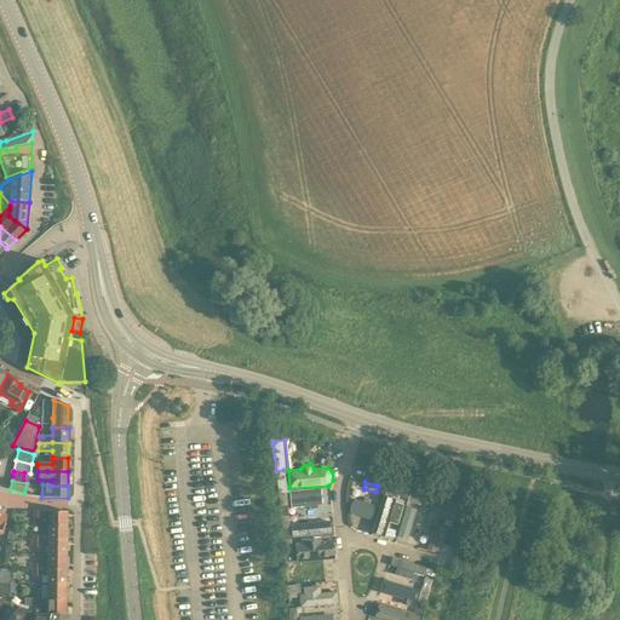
[(323,505),(321,488),(291,491),(292,507),(309,506),(310,510),(317,510),(317,505),(323,505)]
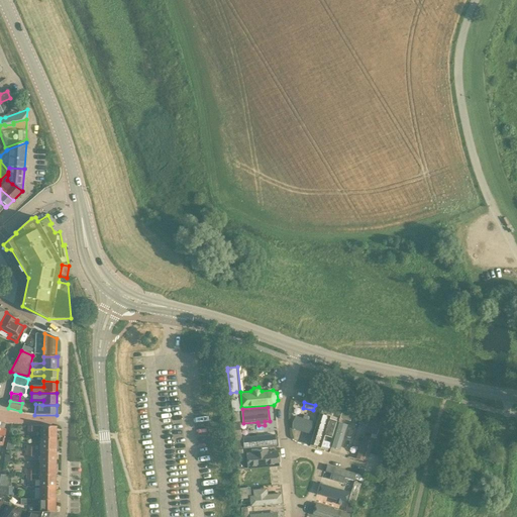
[(321,413),(331,416),(333,410),(323,407),(321,413)]
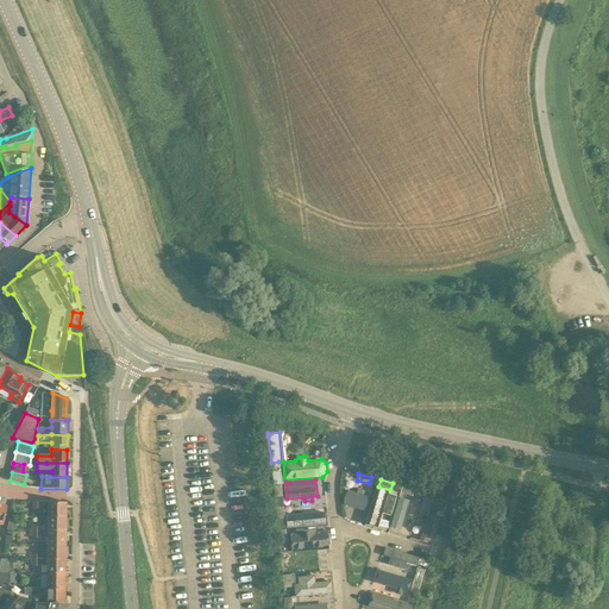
[(400,494),(413,497),(414,490),(402,487),(401,493),(400,494)]
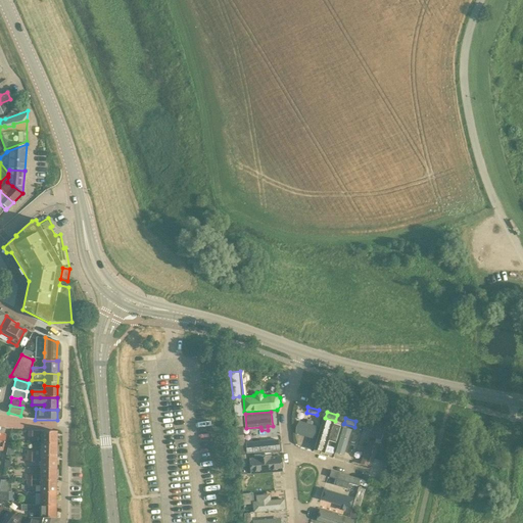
[(316,453),(325,455),(330,439),(337,441),(338,437),(331,435),(335,422),(326,419),(316,453)]
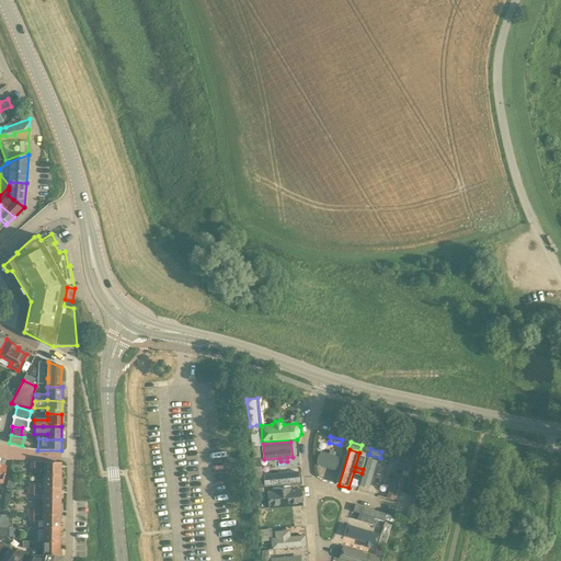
[(339,470),(343,458),(333,455),(334,451),(330,450),(329,454),(321,451),(318,464),(339,470)]
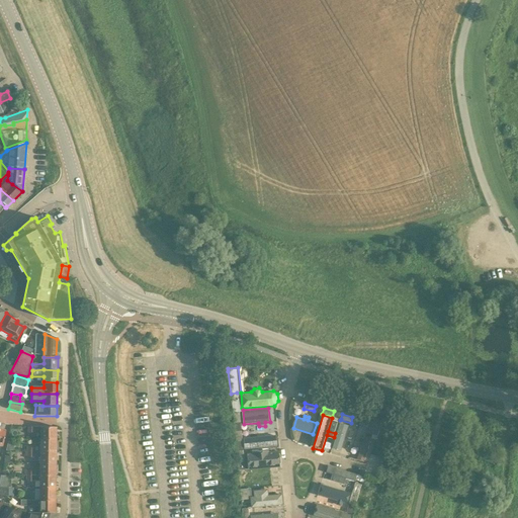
[(359,425),(369,428),(371,422),(360,419),(359,425)]
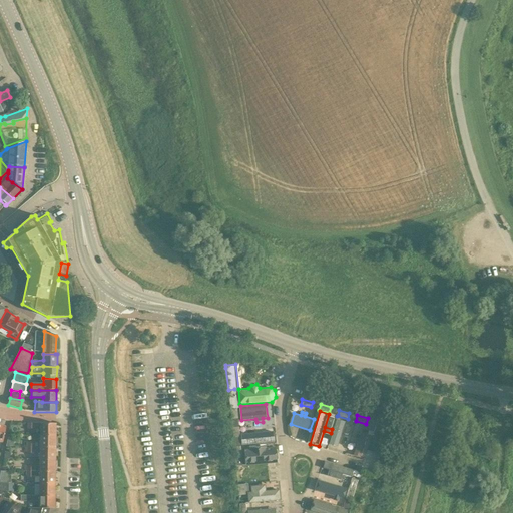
[(332,437),(339,439),(344,422),(337,420),(332,437)]
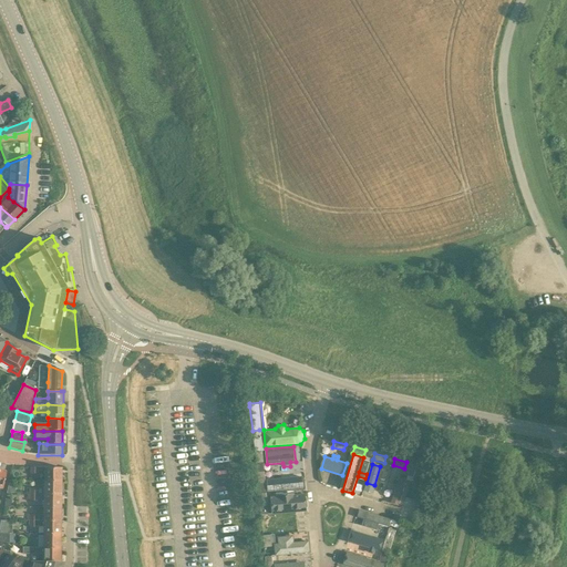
[(43,467),(43,482),(61,482),(62,467),(43,467)]
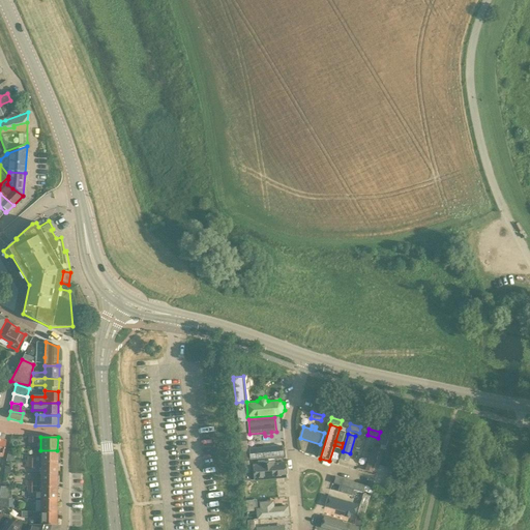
[(284,457),(283,444),(251,447),(252,460),(284,457)]
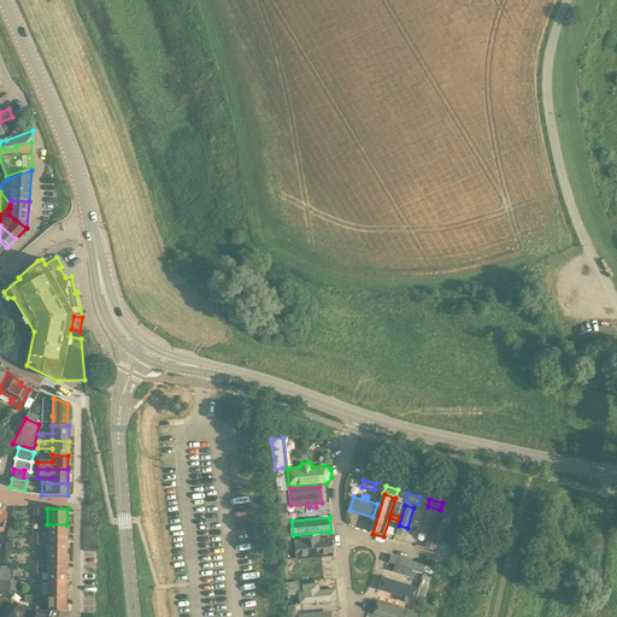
[(434,517),(425,546),(433,548),(441,519),(434,517)]
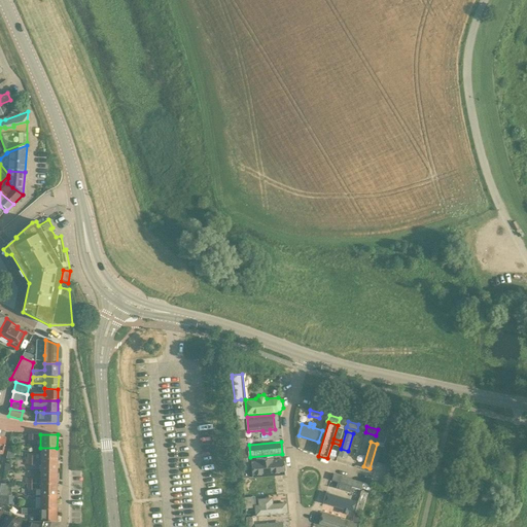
[(57,448),(40,448),(40,460),(57,460),(57,448)]
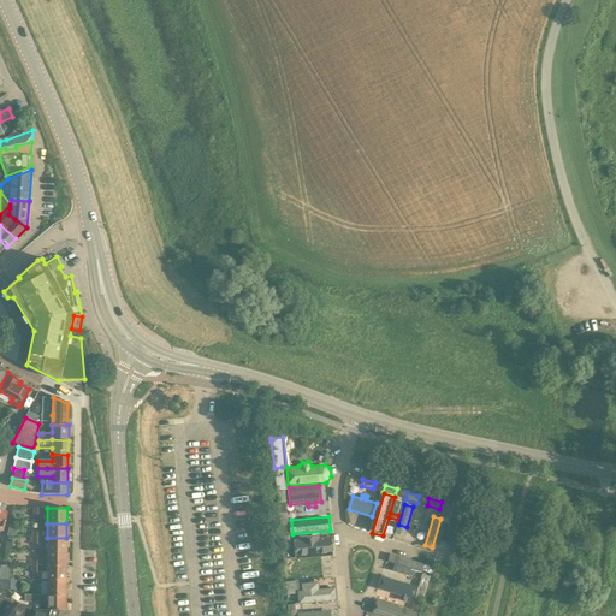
[(339,554),(338,534),(295,538),(297,557),(339,554)]
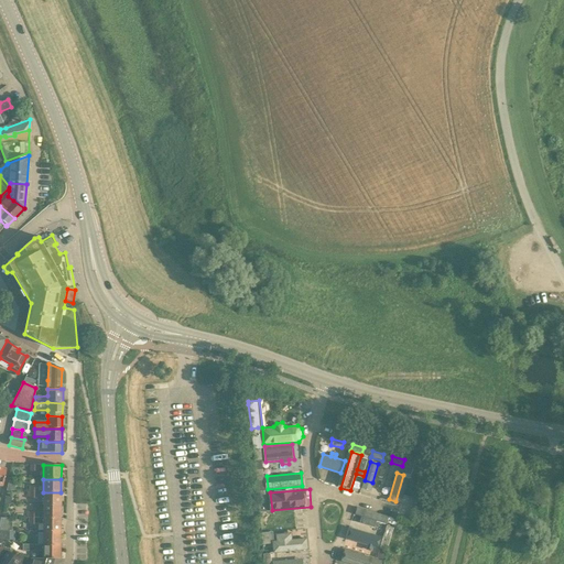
[(43,492),(35,492),(30,491),(29,498),(43,498),(43,506),(61,506),(61,492),(43,492)]
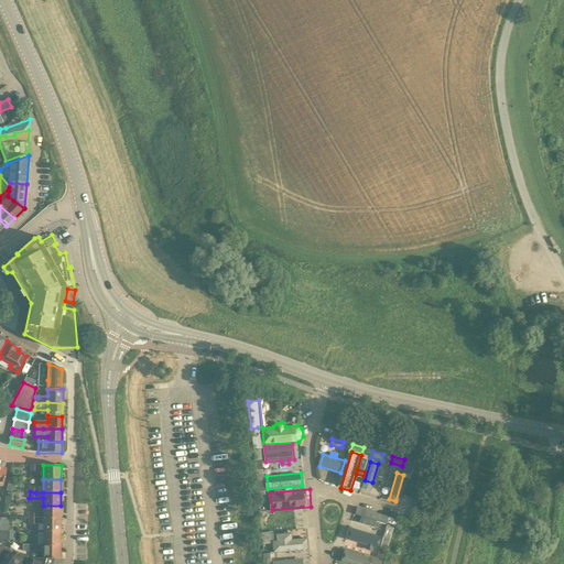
[(29,518),(29,519),(61,519),(61,506),(43,506),(43,512),(29,512),(28,513),(28,518),(29,518)]
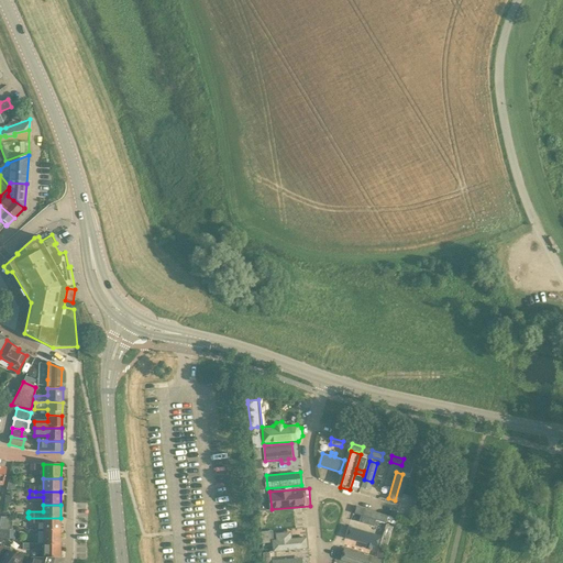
[(356,508),(353,516),(361,518),(359,523),(374,529),(375,522),(385,526),(387,517),(356,508)]
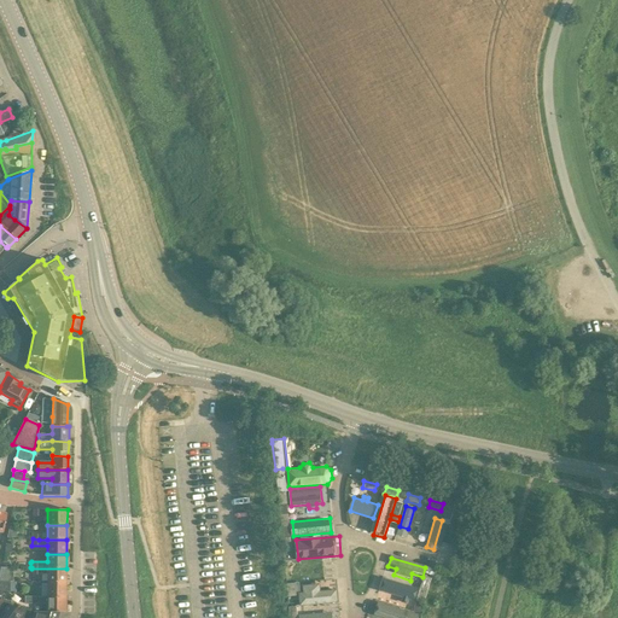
[(47,583),(66,583),(66,569),(31,569),(31,573),(47,575),(47,583)]
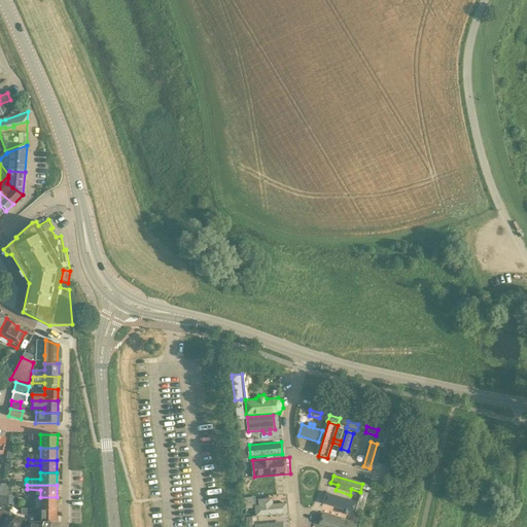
[(326,492),(323,502),(344,508),(343,512),(347,513),(348,510),(353,512),(356,501),(326,492)]
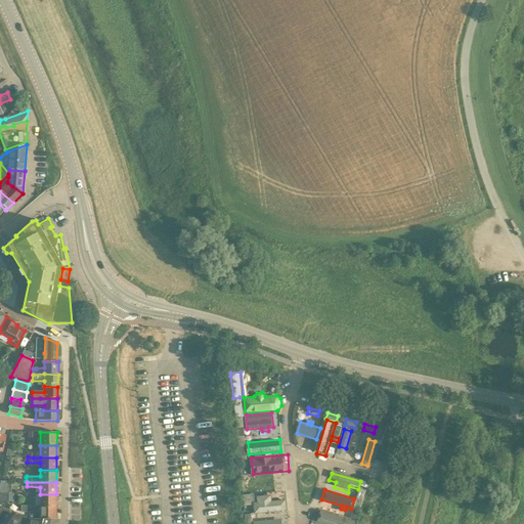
[(356,499),(362,501),(365,491),(359,489),(356,499)]
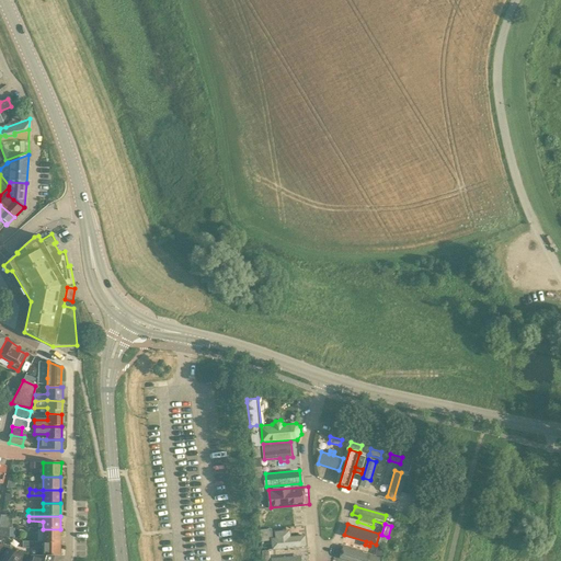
[(6,528),(4,528),(0,527),(0,535),(9,537),(9,528),(6,528)]
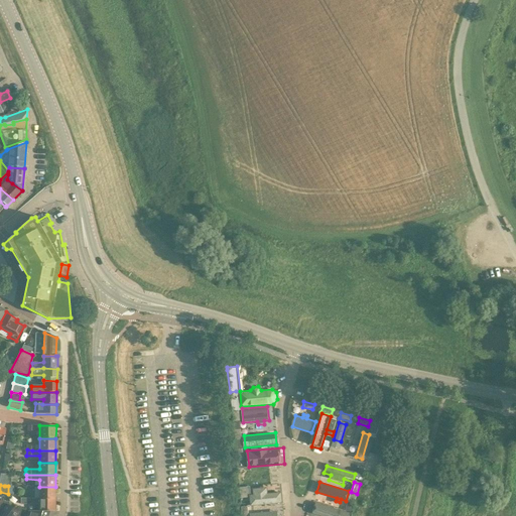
[(250,494),(250,505),(281,502),(280,491),(267,492),(267,486),(252,488),(253,493),(250,494)]
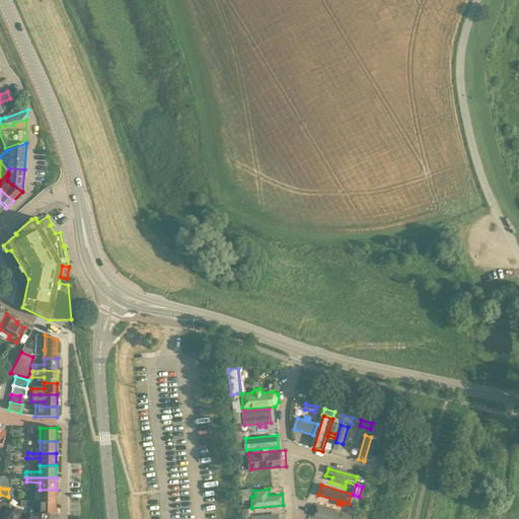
[(40,490),(40,502),(56,502),(56,490),(40,490)]
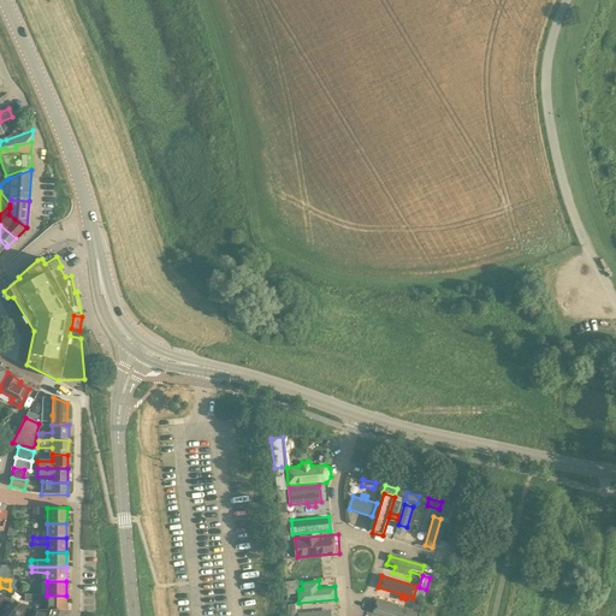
[(415,599),(422,602),(426,590),(419,587),(415,599)]
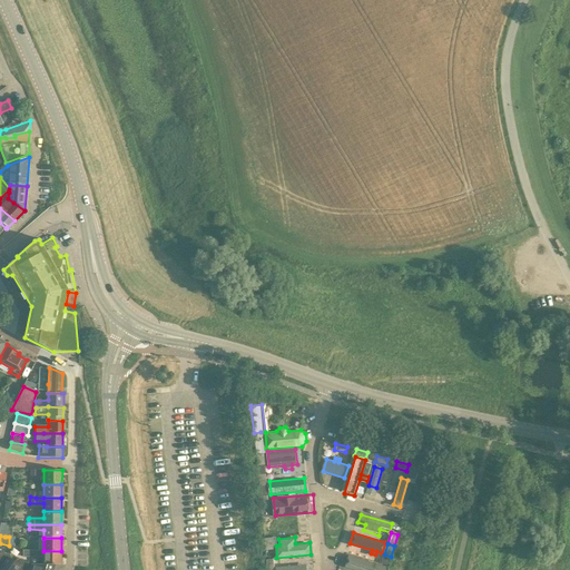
[(43,558),(43,563),(43,564),(53,564),(61,564),(61,551),(43,551),(22,551),(22,557),(43,558)]
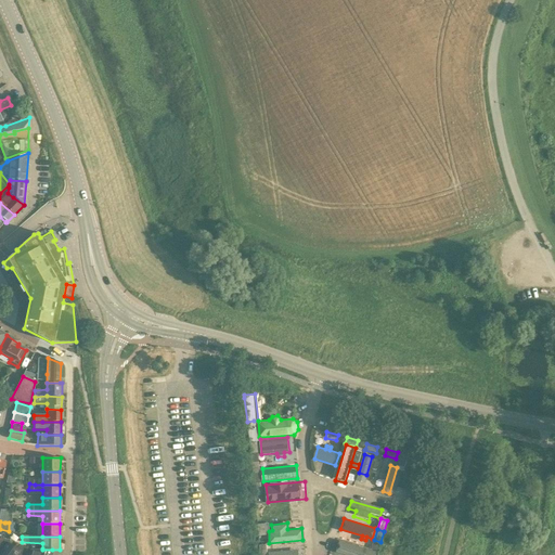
[(345,554),(374,554),(376,551),(340,540),(337,553),(345,554)]
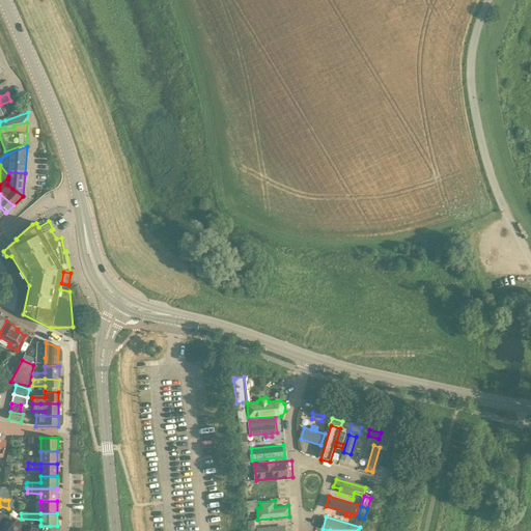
[(17,525),(7,519),(0,529),(0,530),(28,530),(30,526),(30,525),(19,521),(17,525)]
